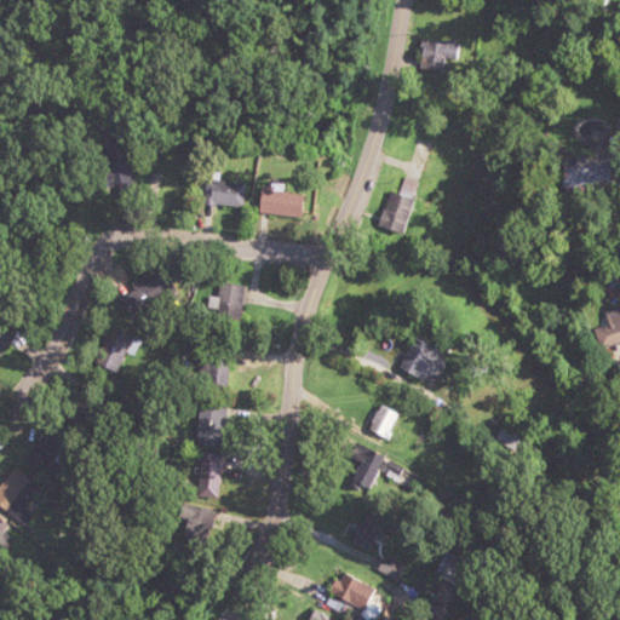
[(597,160),(561,160),(561,193),(597,193),(597,160)]
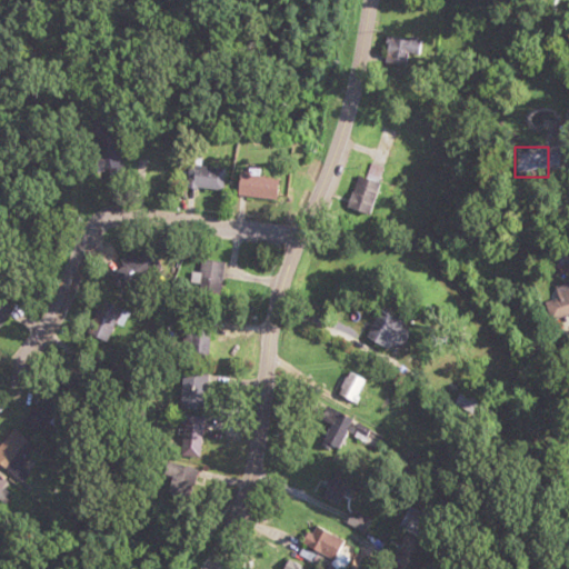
[(342,209),(367,218),(383,168),(370,163),(365,180),(355,176),(342,209)]
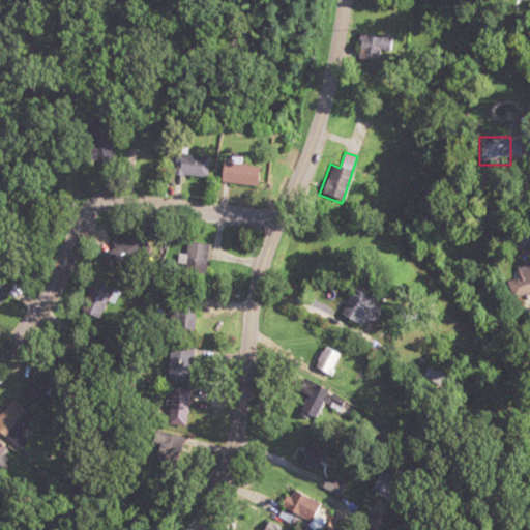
[(208,156),(175,154),(174,175),(207,177),(208,156)]
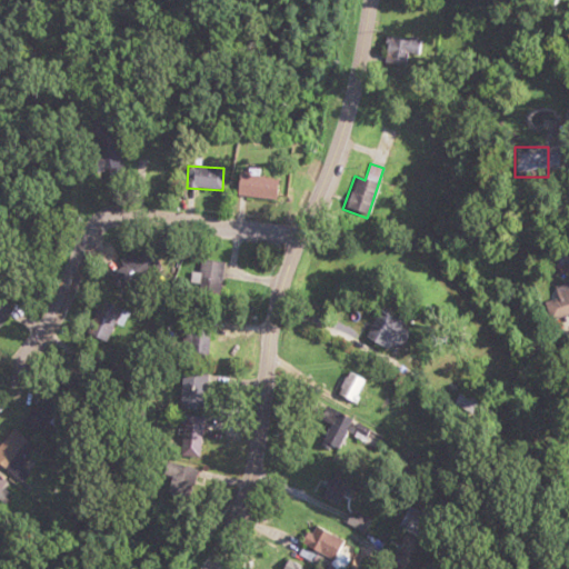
[(236,197),(275,199),(276,176),(238,173),(236,197)]
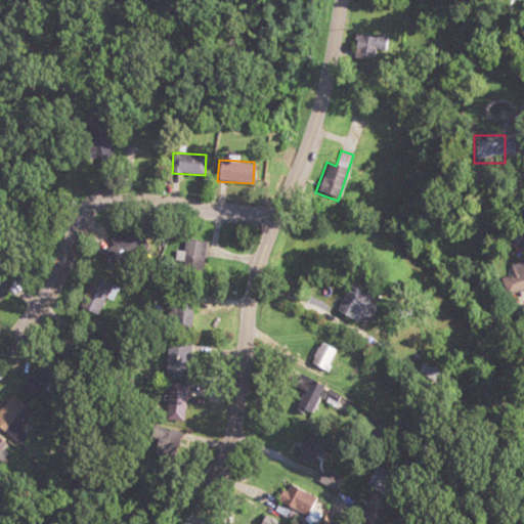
[(133,255),(146,245),(136,231),(123,243),(133,255)]
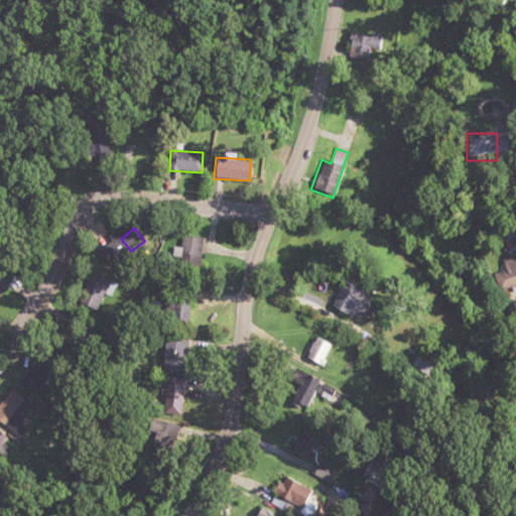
[(180,258),(177,271),(196,274),(203,239),(181,235),(179,248),(174,248),(172,256),(180,258)]
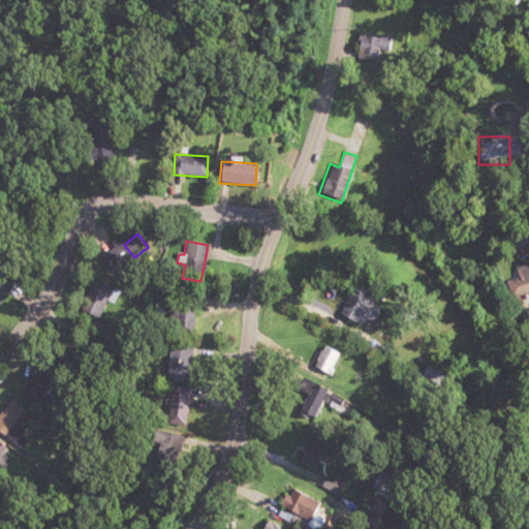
[(528,254),(528,241),(520,241),(520,254),(528,254)]
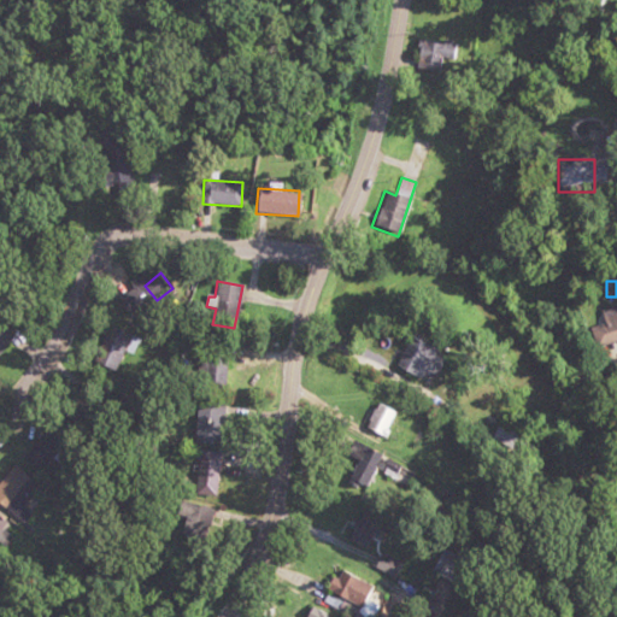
[(0,352),(13,333),(0,323),(0,352)]
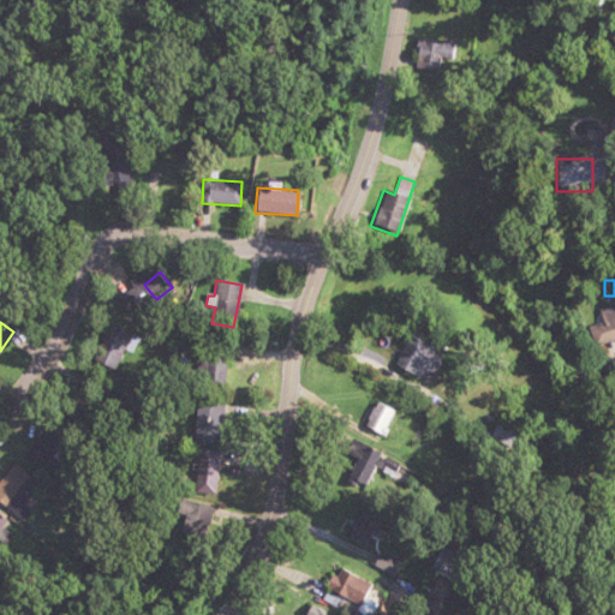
[(114,371),(131,335),(108,324),(91,362),(114,371)]
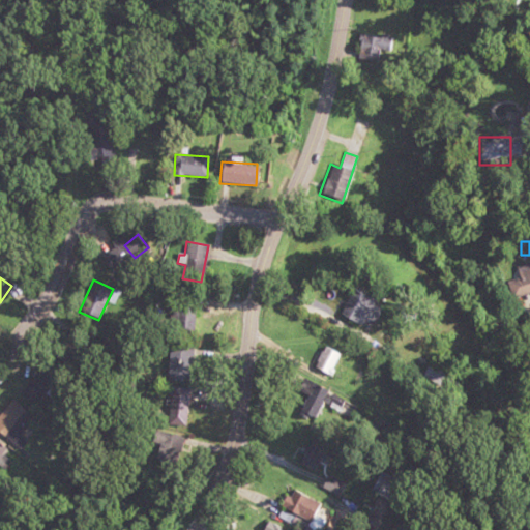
[(360,325),(363,320),(373,325),(383,305),(352,290),(341,315),(360,325)]
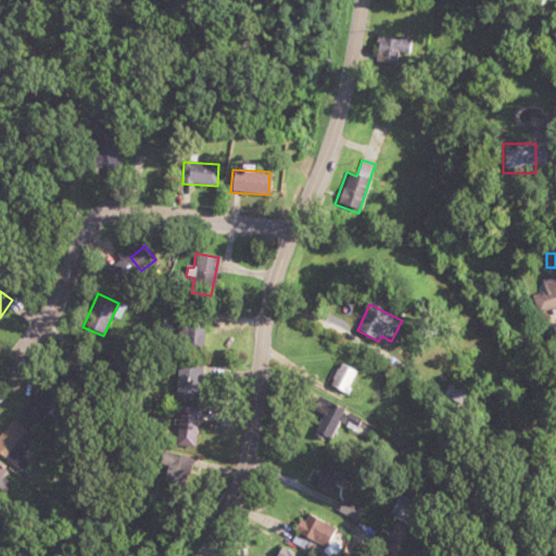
[(185,323),(179,321),(177,345),(202,346),(204,311),(186,308),(185,323)]
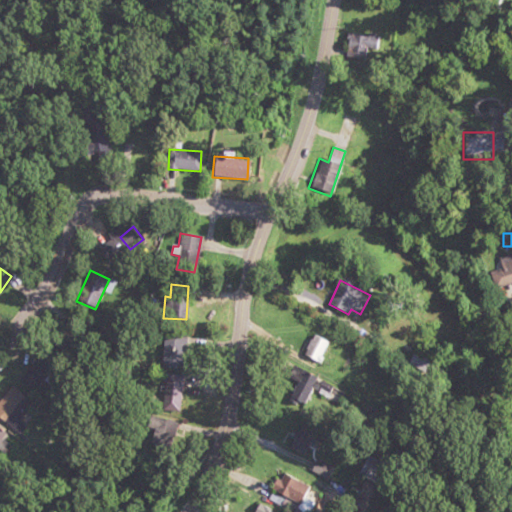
[(318,362),(328,342),(312,334),(302,354),(318,362)]
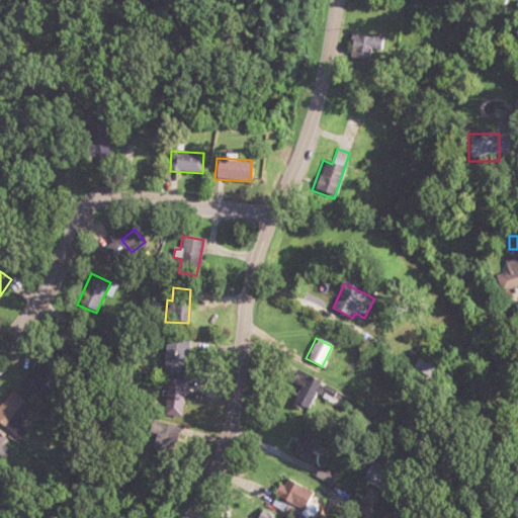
[(184,369),(184,346),(165,345),(164,368),(184,369)]
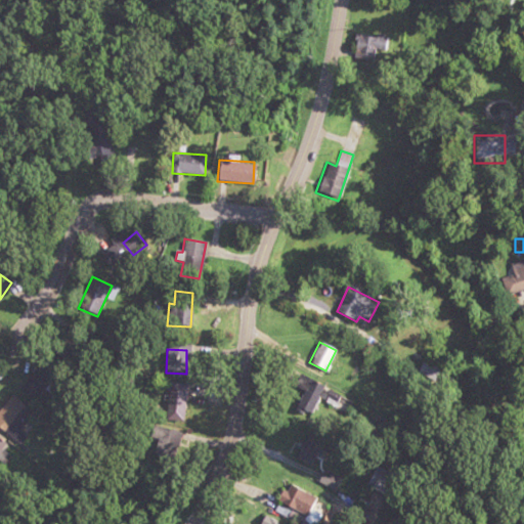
[(62,378),(48,361),(22,385),(36,401),(62,378)]
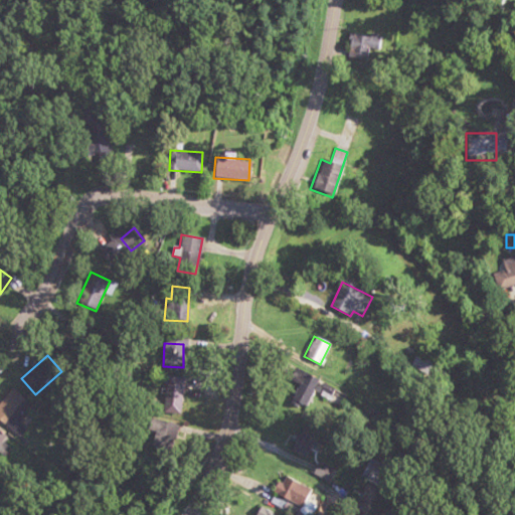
[(308,406),(317,377),(294,370),(285,399),(308,406)]
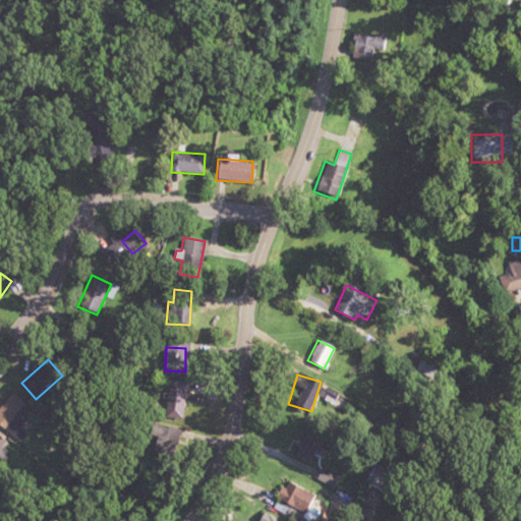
[(166,381),(166,416),(184,416),(184,381),(166,381)]
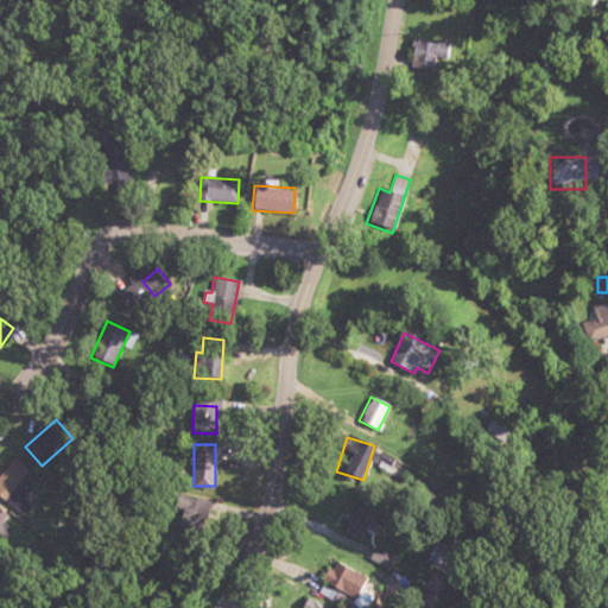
[(0,494),(14,512),(42,488),(17,460),(0,473),(0,494)]
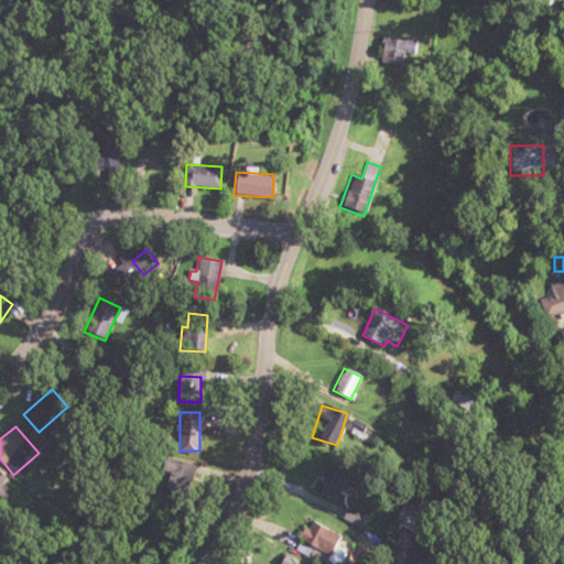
[(336,501),(345,480),(326,473),(318,495),(336,501)]
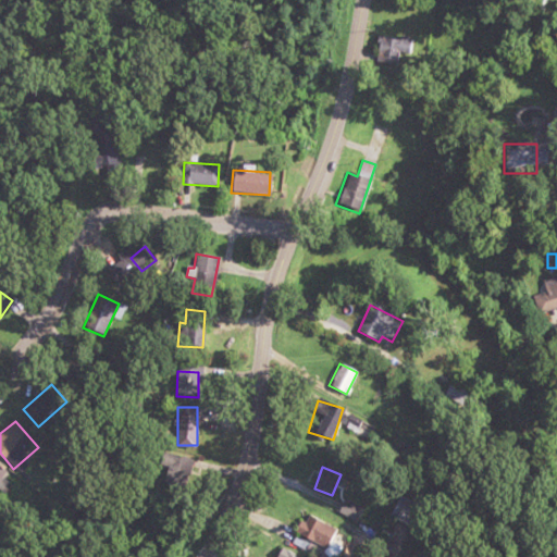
[(296,533),(324,547),(333,528),(306,515),(296,533)]
